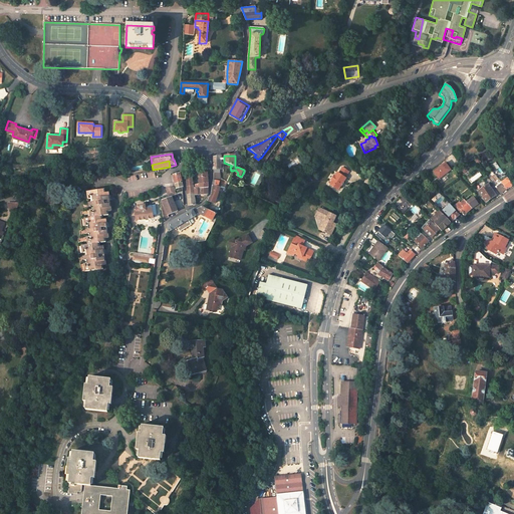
[(448,162),(435,172),(440,180),(453,170),(448,162)]
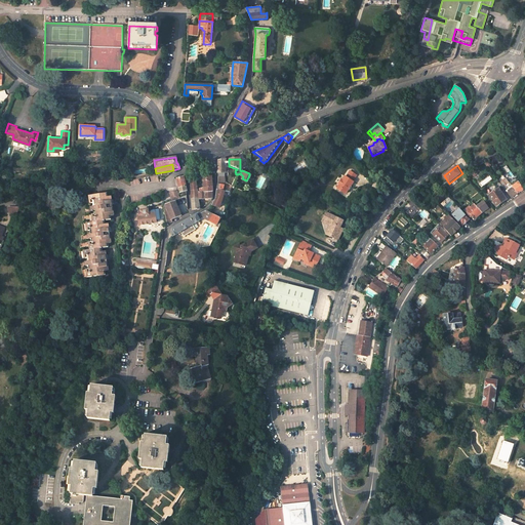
[(346,195),(354,184),(353,183),(357,176),(350,172),(347,177),(346,176),(342,180),(341,180),(338,185),(339,185),(337,189),(346,195)]
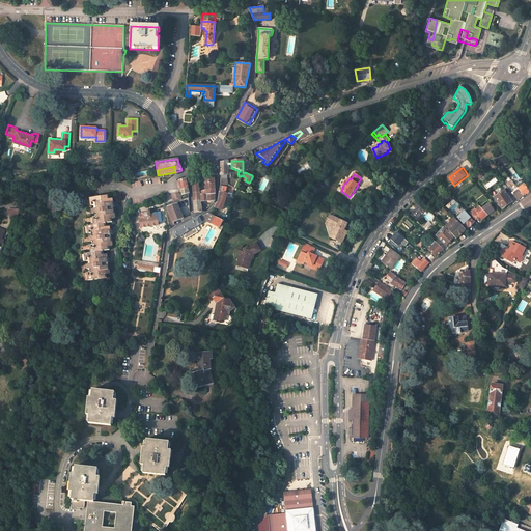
[(178,180),(180,191),(188,189),(186,178),(178,180)]
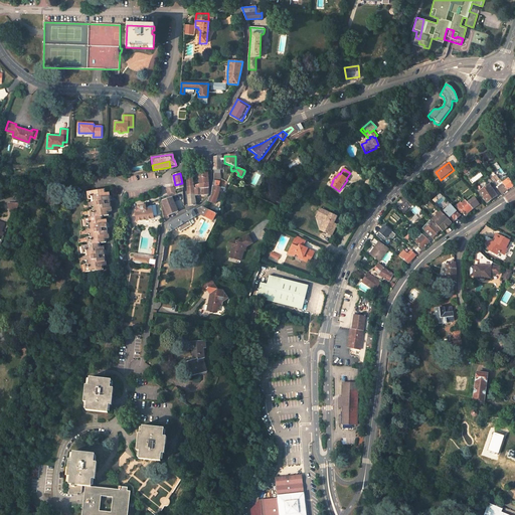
[(490,179),(500,191),(501,190),(505,188),(502,184),(502,183),(496,175),(490,179)]
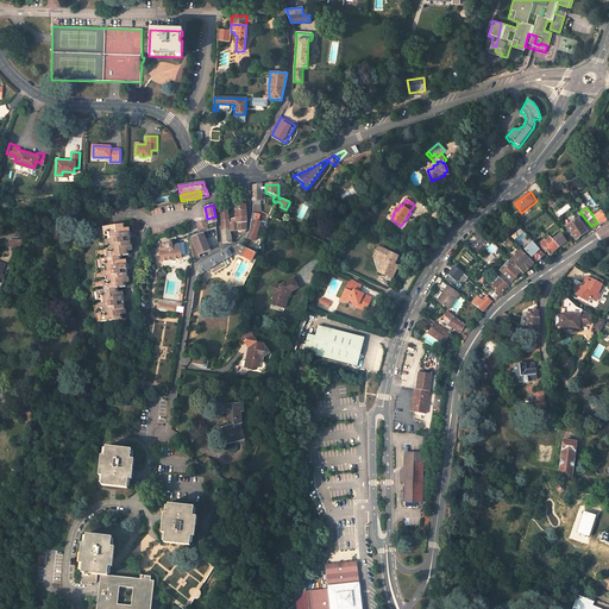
[(252,209),(251,220),(258,221),(259,215),(262,215),(263,212),(261,211),(252,209)]
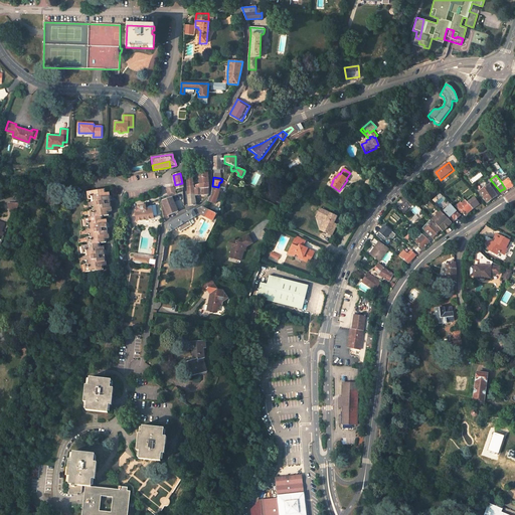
[(502,184),(506,189),(513,184),(508,178),(502,183),(502,184)]
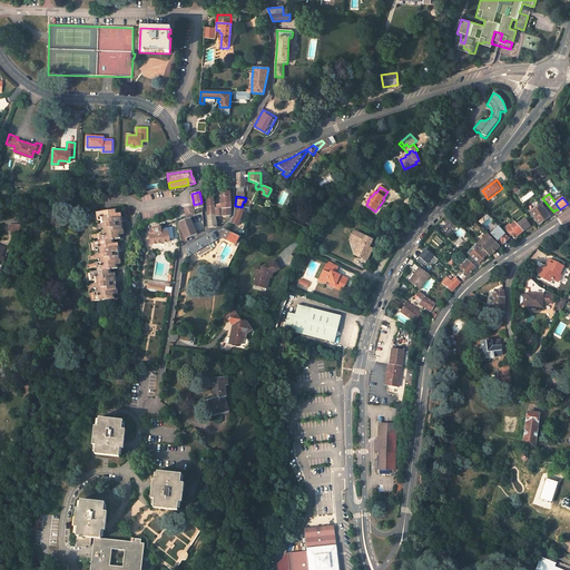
[(253,202),(246,198),(245,202),(243,202),(242,207),(243,207),(242,209),(249,212),(253,202)]
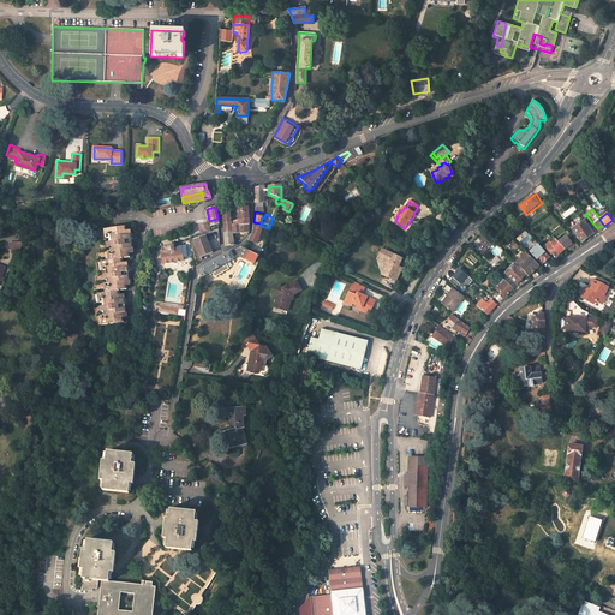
[(374,219),(366,214),(362,221),(369,225),(374,219)]
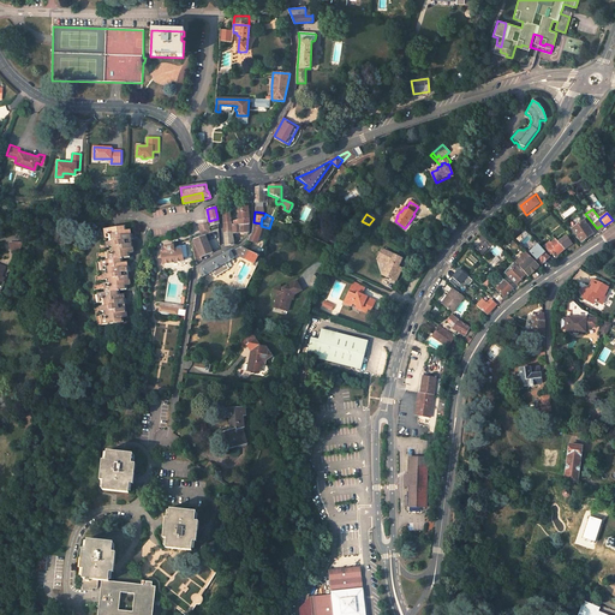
[(592,233),(584,220),(572,228),(581,242),(592,233)]
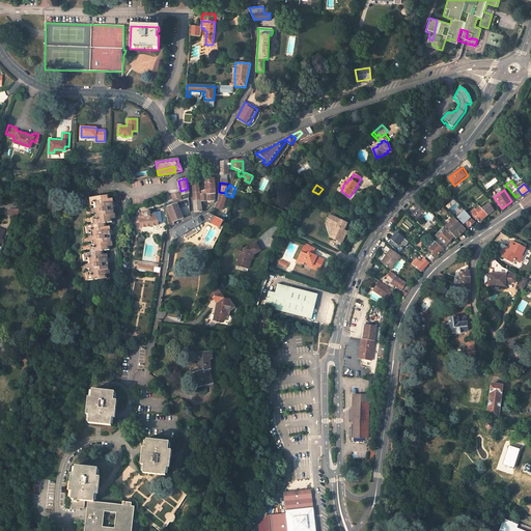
[(219,192),(218,202),(214,207),(222,210),(225,195),(226,193),(225,193),(219,192)]
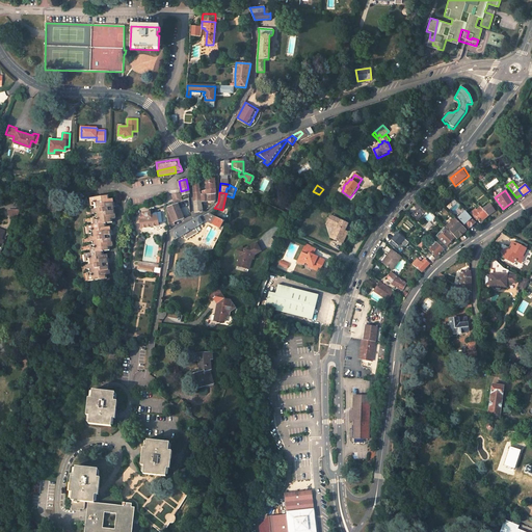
[(182,201),(180,194),(171,195),(175,204),(177,203),(182,201)]
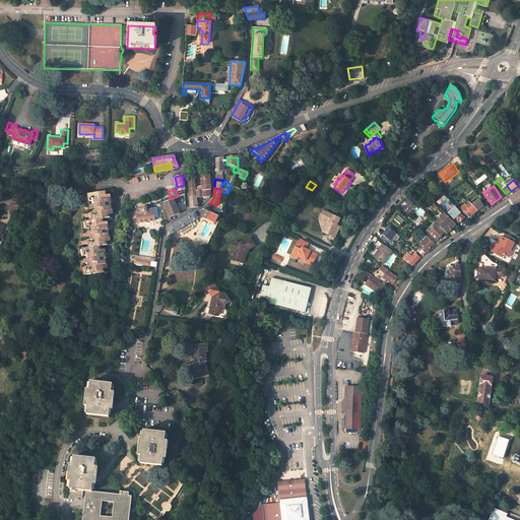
[(102,222),(102,218),(108,217),(108,213),(111,213),(108,194),(105,194),(104,191),(81,194),(83,206),(80,206),(81,214),(79,214),(80,221),(79,222),(80,234),(78,234),(79,242),(76,242),(77,249),(76,250),(80,276),(103,273),(102,269),(106,268),(103,250),(100,250),(99,246),(106,245),(105,242),(108,241),(105,222),(102,222)]
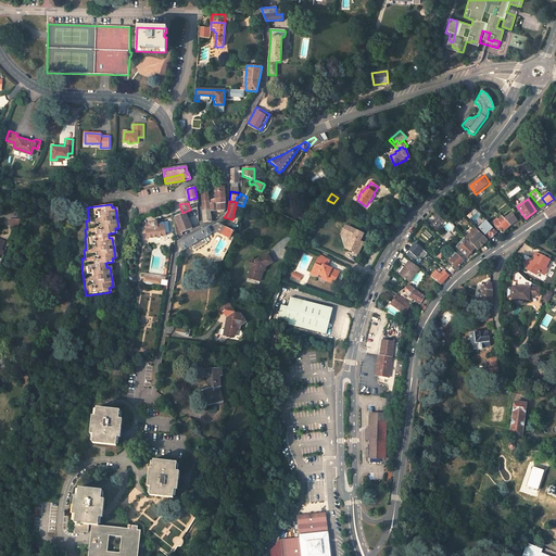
[(173,216),(177,237),(178,237),(182,236),(181,234),(191,229),(185,212),(182,213),(173,216)]
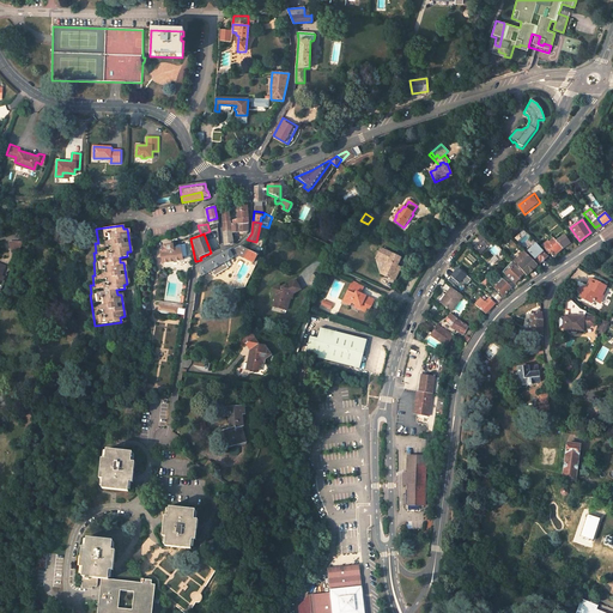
[(474,248),(481,255),(493,242),(487,235),(474,248)]
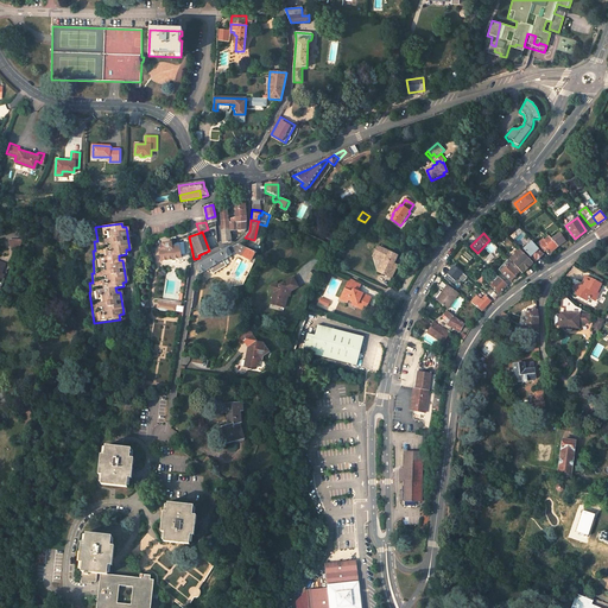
[(551,239),(558,246),(564,240),(558,233),(551,239)]
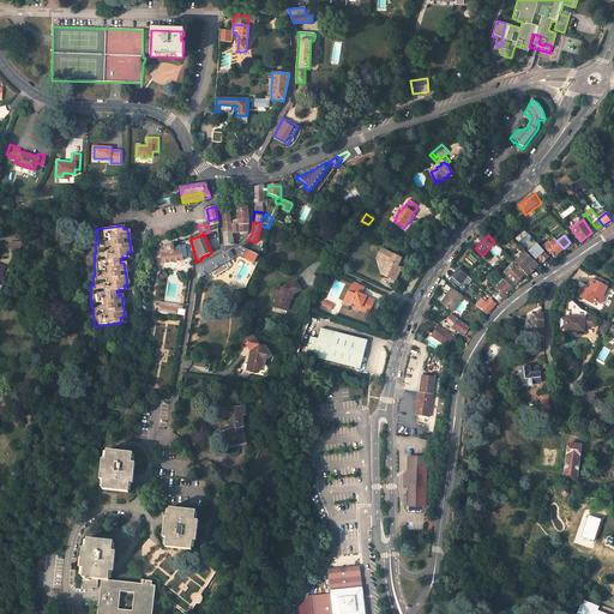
[(543,246),(551,253),(552,252),(555,256),(564,248),(557,241),(554,239),(549,242),(548,241),(543,246)]
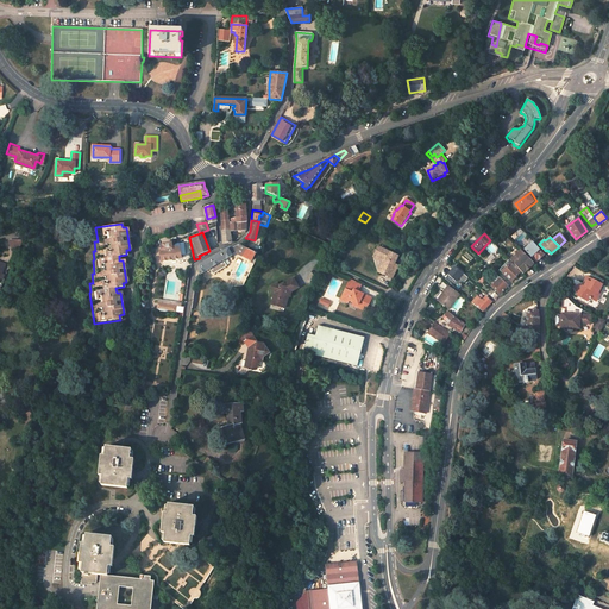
[(171,243),(164,244),(164,246),(159,248),(161,262),(182,258),(181,256),(180,244),(171,245),(171,243)]
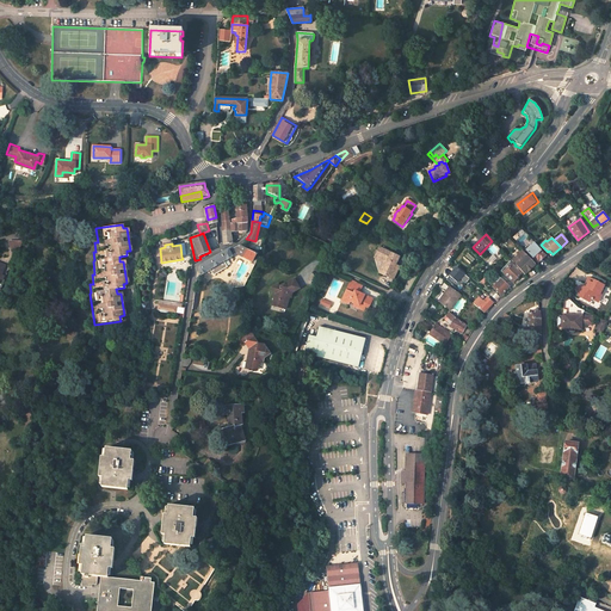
[(545,255),(534,244),(526,251),(538,263),(545,255)]
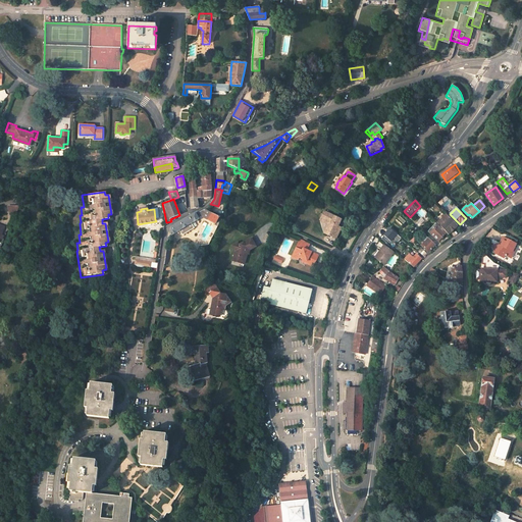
[(196,213),(171,227),(169,232),(171,236),(179,230),(191,223),(200,218),(214,224),(218,216),(205,210),(199,213),(196,213)]
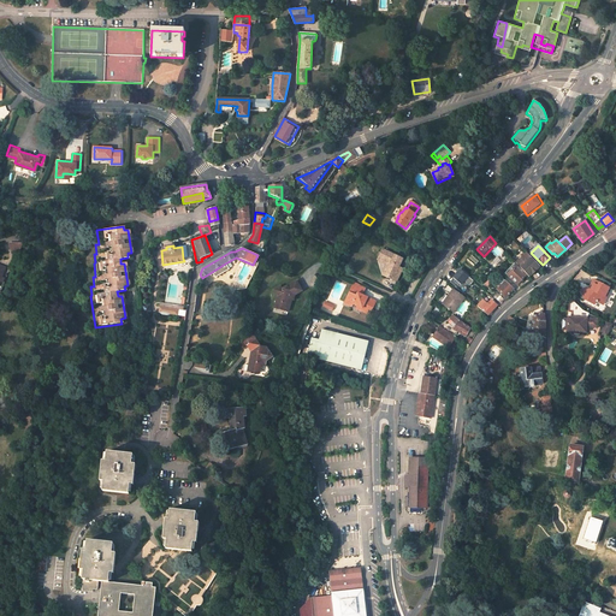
[(389,264),(383,277),(394,283),(401,270),(397,268),(402,261),(381,249),(377,258),(389,264)]
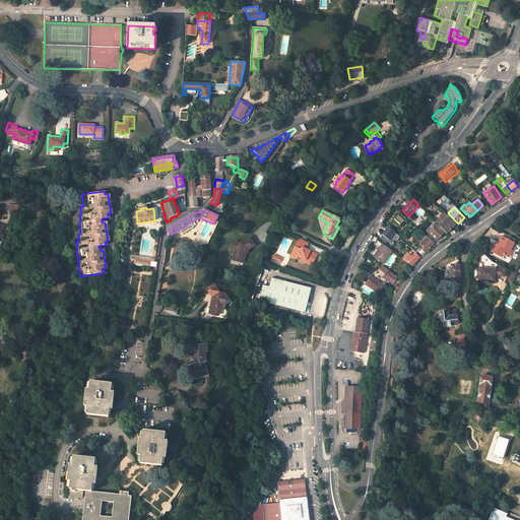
[(455,224),(445,213),(435,221),(446,234),(455,224)]
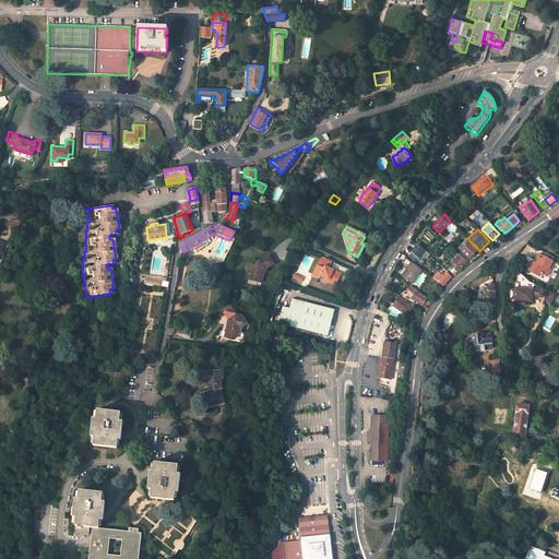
[(341,236),(349,240),(345,250),(347,251),(353,239),(342,234),(341,236)]
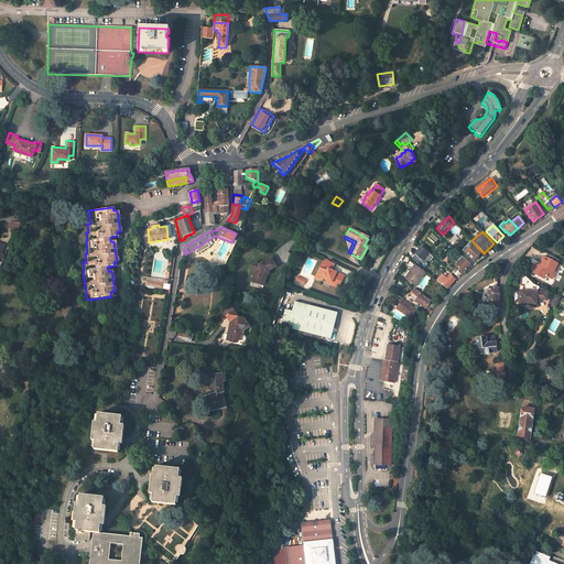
[(196,252),(208,246),(206,241),(194,249),(196,252)]
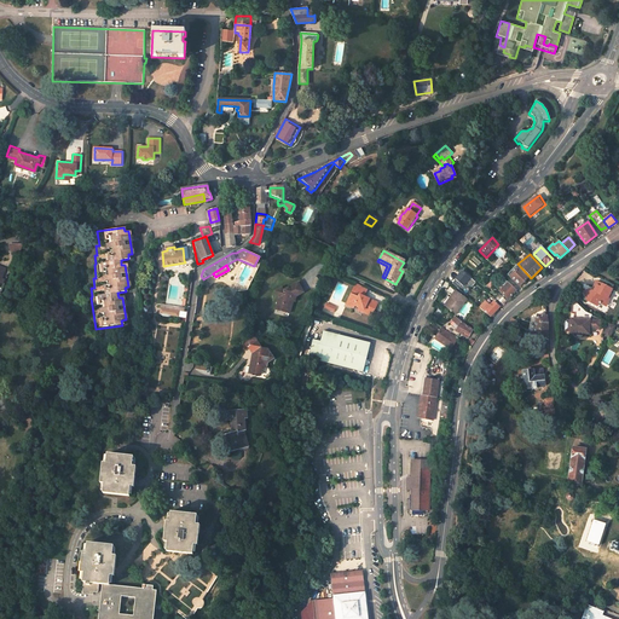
[(520,267),(510,277),(520,287),(530,277),(520,267)]
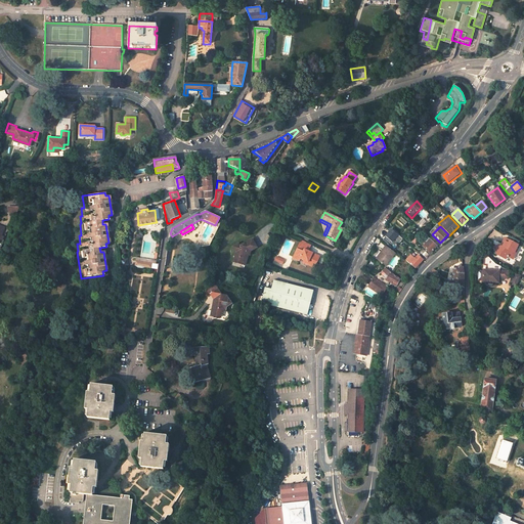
[(387,234),(391,238),(396,232),(392,229),(387,234)]
